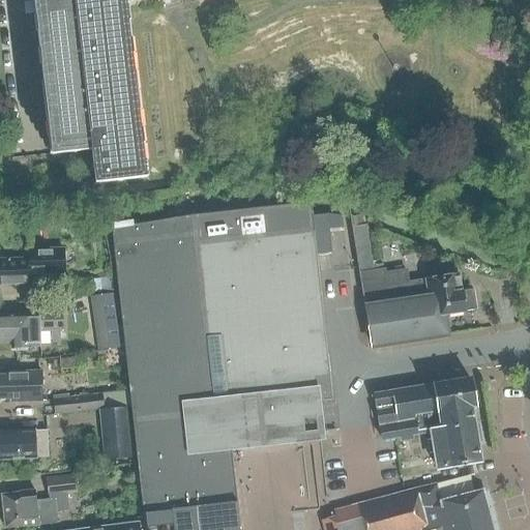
[(93,183),(145,178),(124,2),(130,0),(158,0),(159,3),(171,0),(32,0),(50,154),(90,150),(93,183)]
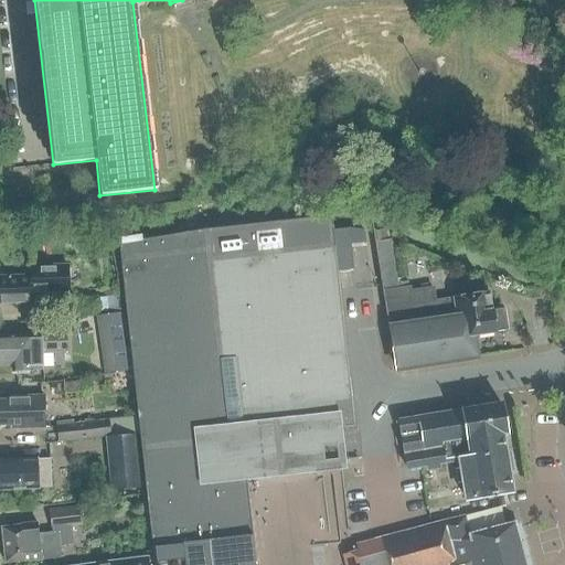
[(205,230),(118,244),(152,555),(152,564),(254,564),(245,472),(312,465),(315,465),(311,432),(353,427),(330,216),(205,230)]
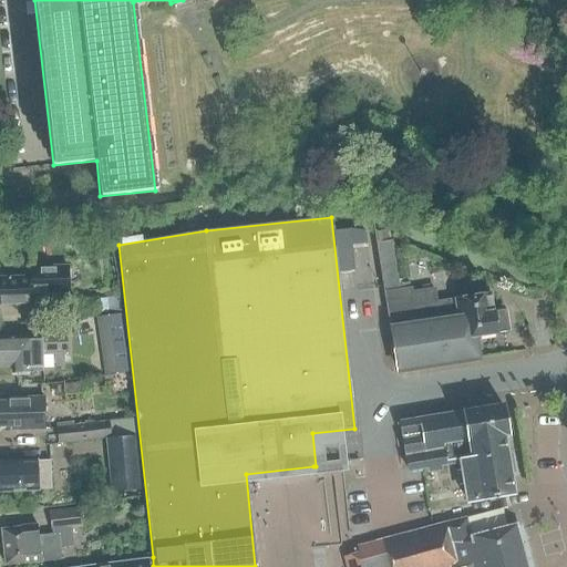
[(30,267),(30,277),(0,277),(0,305),(32,303),(32,295),(68,294),(66,266),(30,267)]
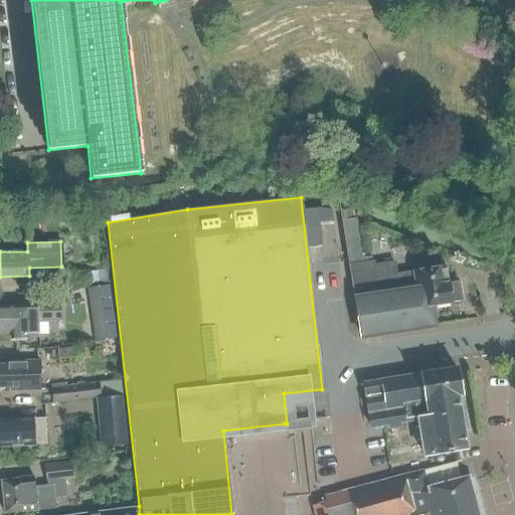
[(372,260),(347,264),(353,300),(356,300),(361,336),(433,325),(430,307),(450,303),(447,284),(444,268),(412,272),(412,273),(395,275),(393,261),(373,265),(372,260)]
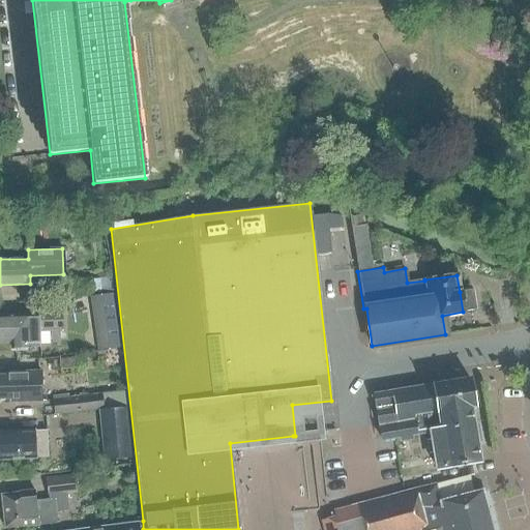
[(61,296),(91,295),(90,278),(61,280),(61,296)]
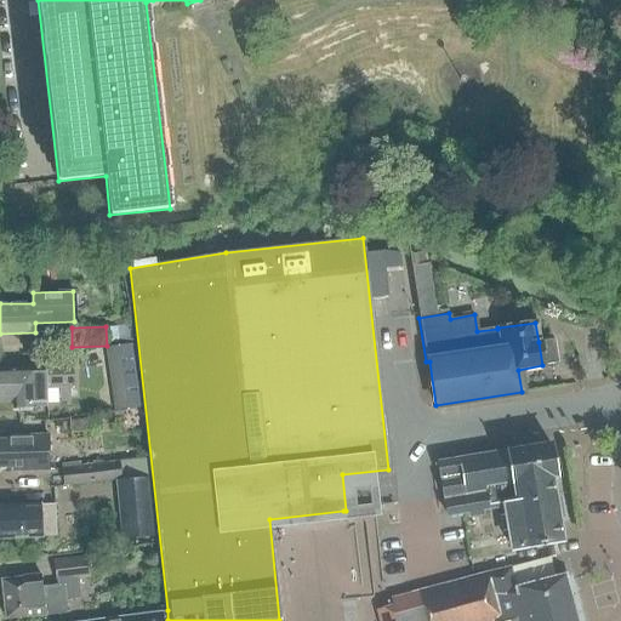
[(104,348),(113,411),(138,408),(130,345),(104,348)]
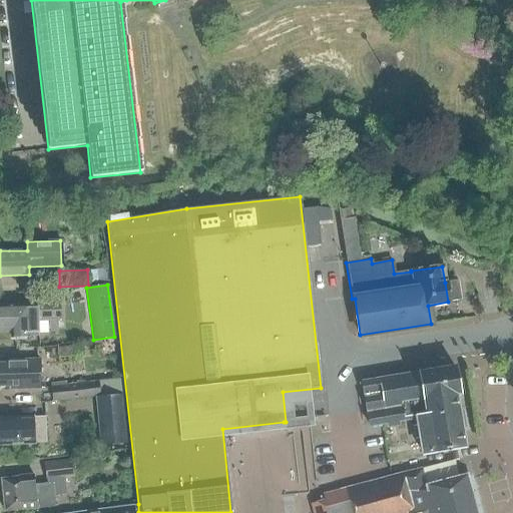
[(28,336),(37,336),(37,320),(59,320),(58,297),(41,298),(41,305),(0,305),(0,331),(10,331),(10,337),(28,337),(28,336)]
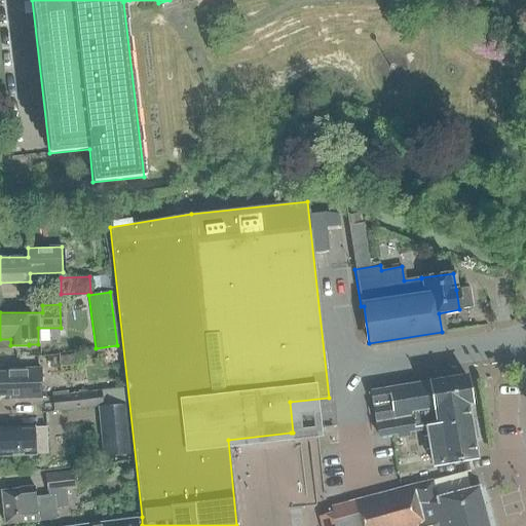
[(78,353),(58,355),(59,366),(79,364),(78,353)]
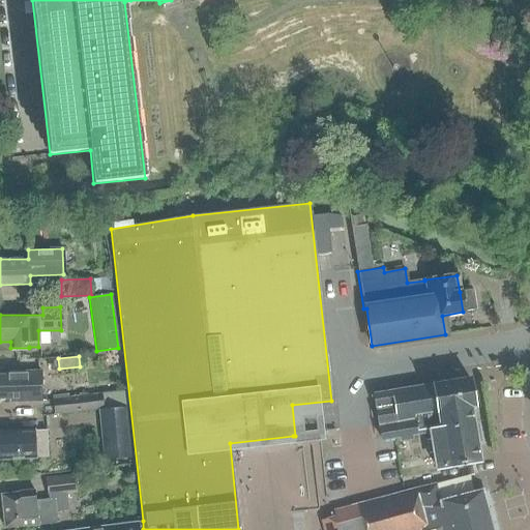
[(13,403),(40,402),(39,372),(10,373),(10,376),(0,376),(0,399),(10,400),(13,403)]
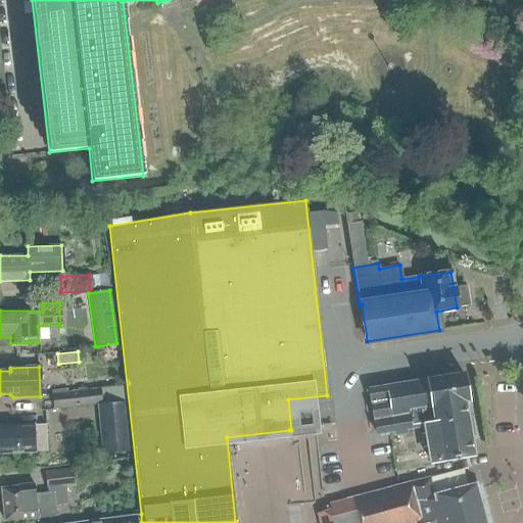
[(385,386),(386,387),(367,390),(374,434),(411,428),(411,427),(424,425),(425,434),(421,434),(423,447),(427,446),(430,463),(472,456),(463,401),(467,401),(463,375),(387,387),(387,386),(385,386)]
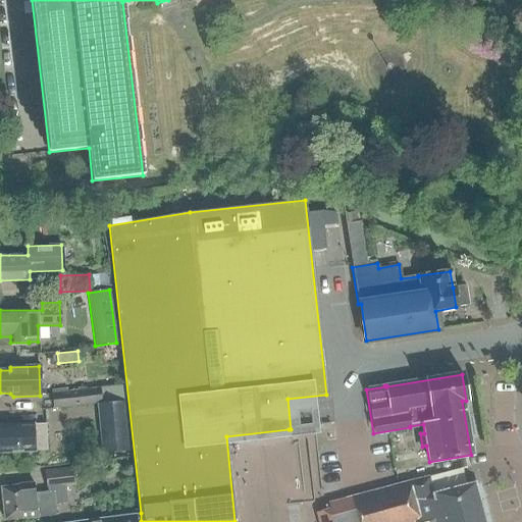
[(124,400),(125,384),(100,387),(99,386),(50,392),(52,408),(124,400)]
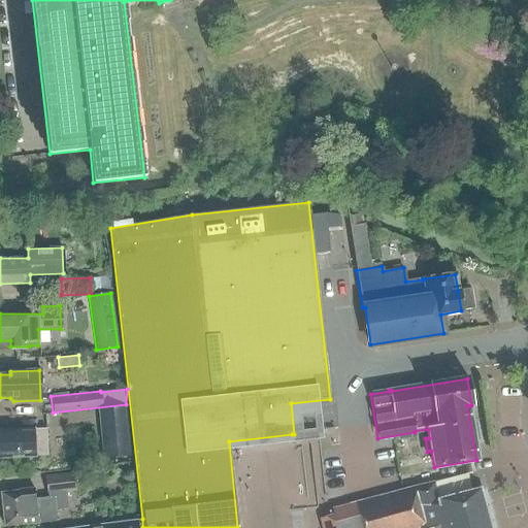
[(129,406),(102,409),(106,457),(133,455),(129,406)]
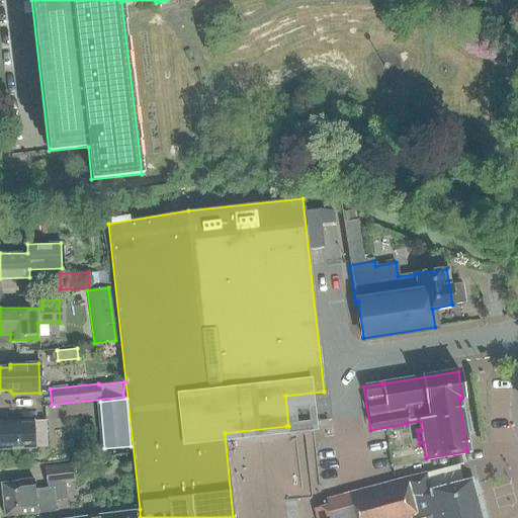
[(33,447),(46,447),(45,421),(32,422),(32,421),(0,422),(0,449),(33,448),(33,447)]
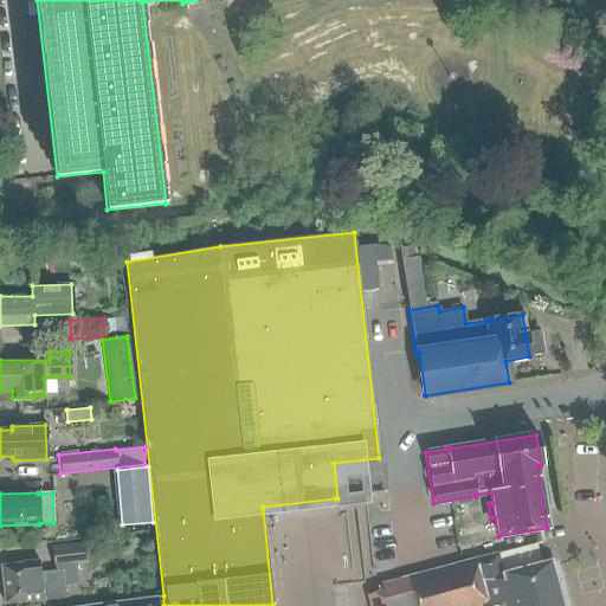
[(73,565),(86,563),(84,543),(51,547),(53,572),(40,573),(38,561),(20,563),(0,566),(5,604),(25,601),(25,603),(64,599),(63,586),(75,585),(73,565)]
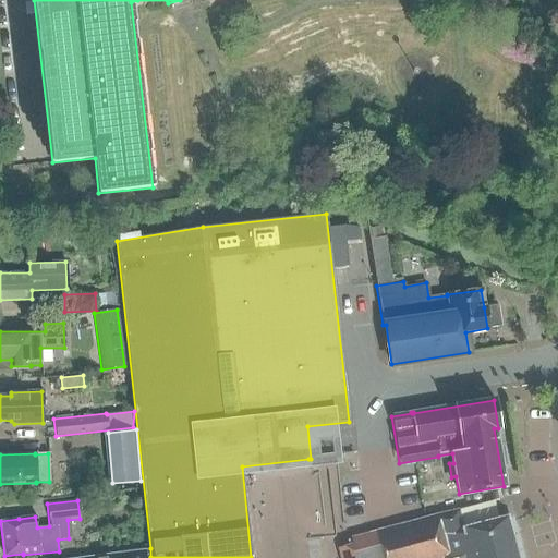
[(517,557),(507,517),(497,519),(493,501),(457,510),(460,525),(446,529),(453,557),(517,557)]
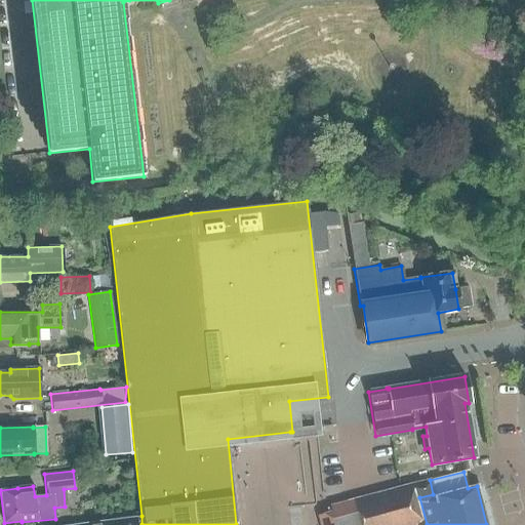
[(331,512),(318,516),(319,524),(365,524),(363,512),(350,515),(347,501),(330,507),(331,512)]
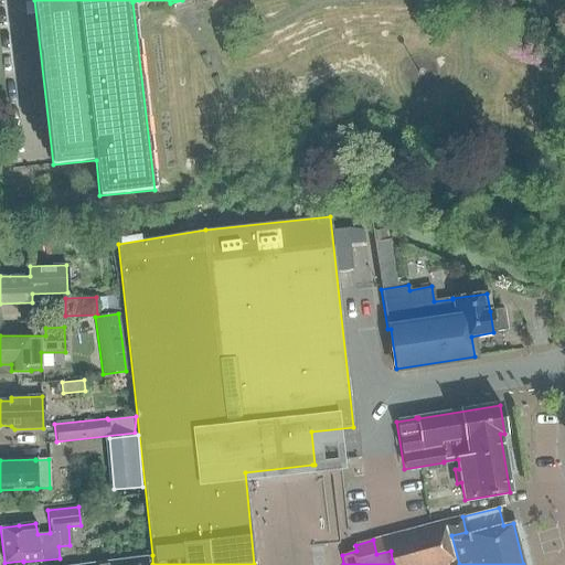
[(152,564),(152,555),(75,564),(152,564)]
